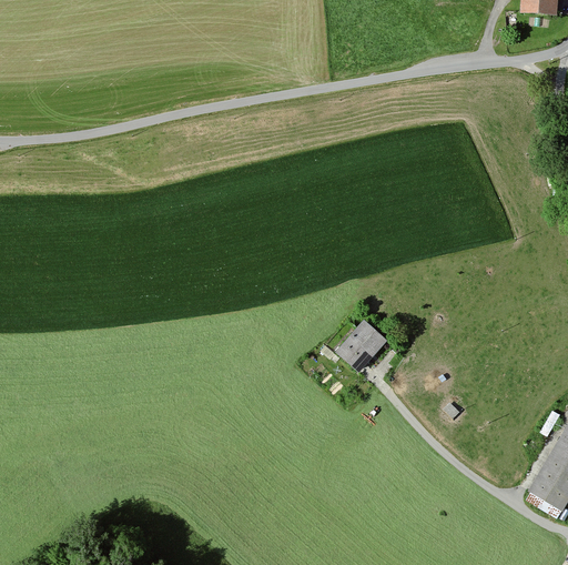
[(520,0),(520,14),(558,18),(559,0),(520,0)]
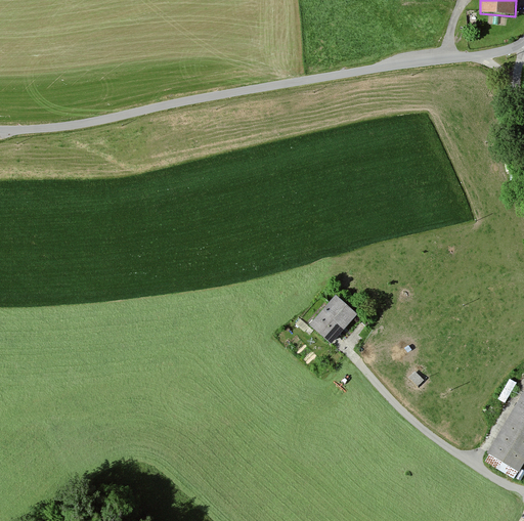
[(356,314),(335,295),(309,323),(331,343),(356,314)]
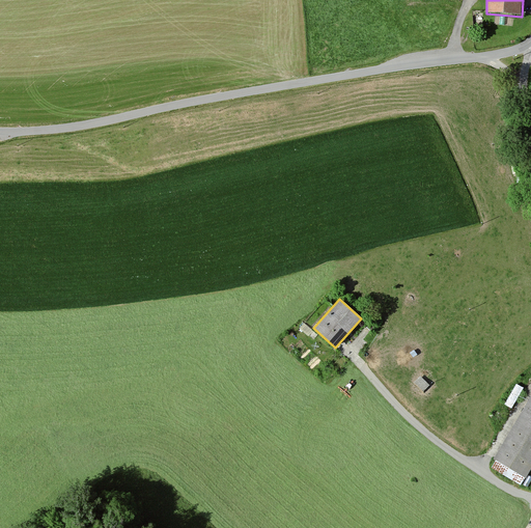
[(373,313),(365,323),(371,328),(379,318),(373,313)]
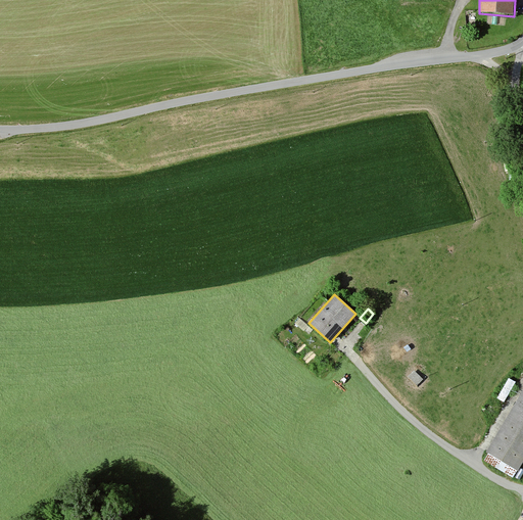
[(423,377),(414,369),(408,375),(417,384),(423,377)]
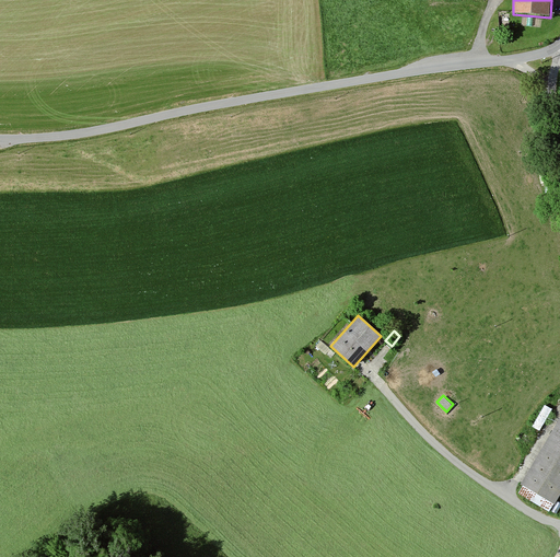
[(559,414),(520,483),(556,503),(559,496),(559,414)]
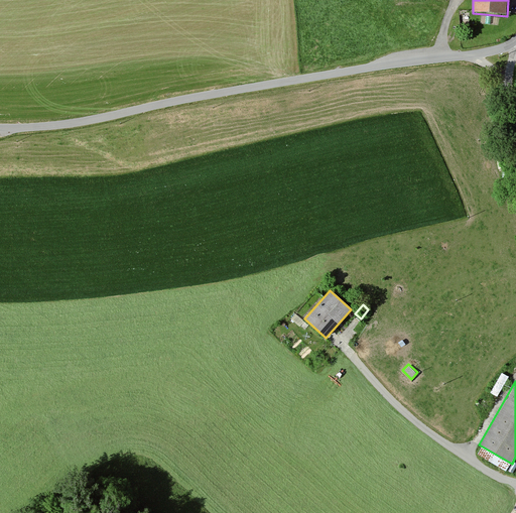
All buildings are outlined.
